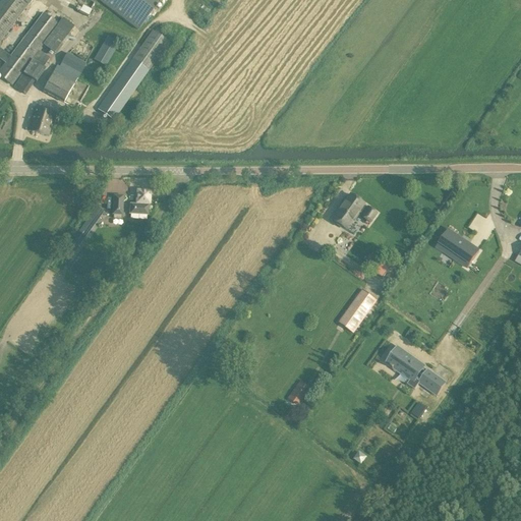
[(43,45),(58,24),(43,13),(10,56),(0,48),(0,42),(29,4),(22,0),(0,0),(0,1),(0,59),(5,63),(0,69),(0,75),(11,87),(22,73),(23,73),(13,88),(25,96),(35,81),(37,82),(46,69),(44,67),(50,59),(39,51),(43,45)]
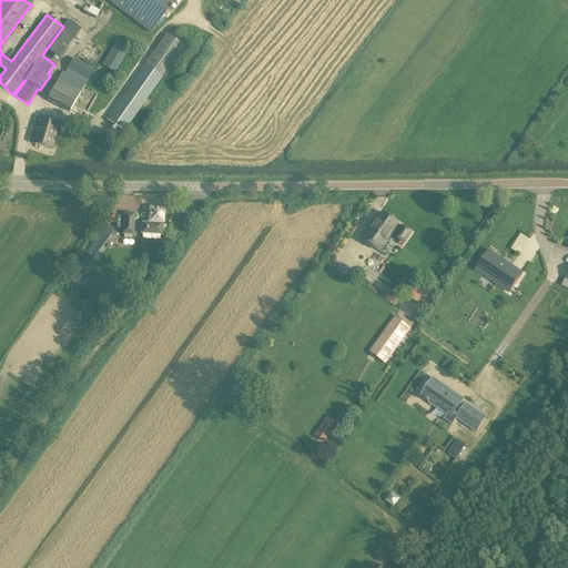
[(24,0),(31,4),(34,0),(107,0),(150,33),(175,0),(24,0)]
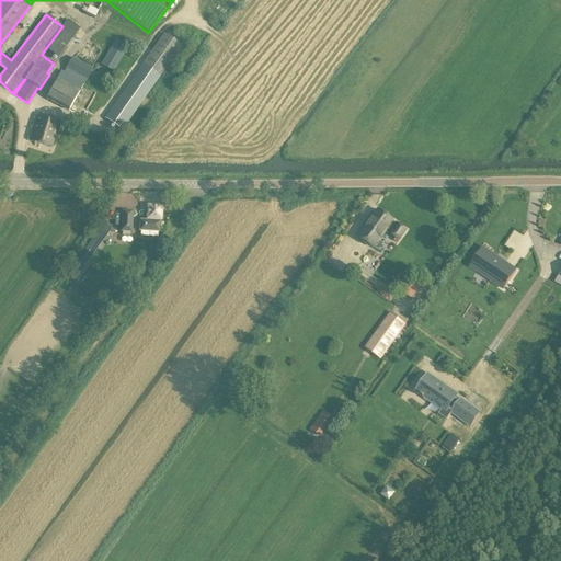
[(94,19),(99,11),(90,7),(86,14),(94,19)]
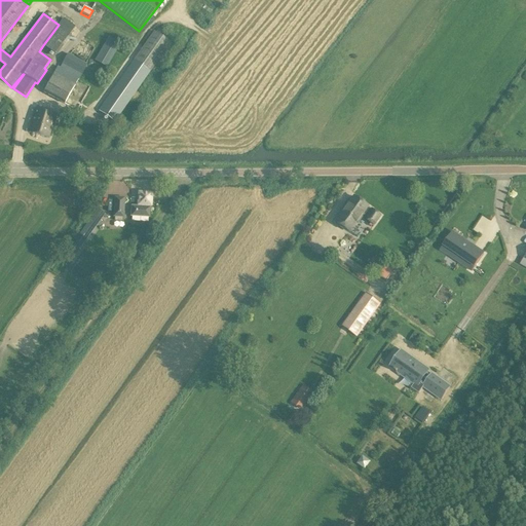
[(64,20),(60,26),(70,34),(75,28),(64,20)]
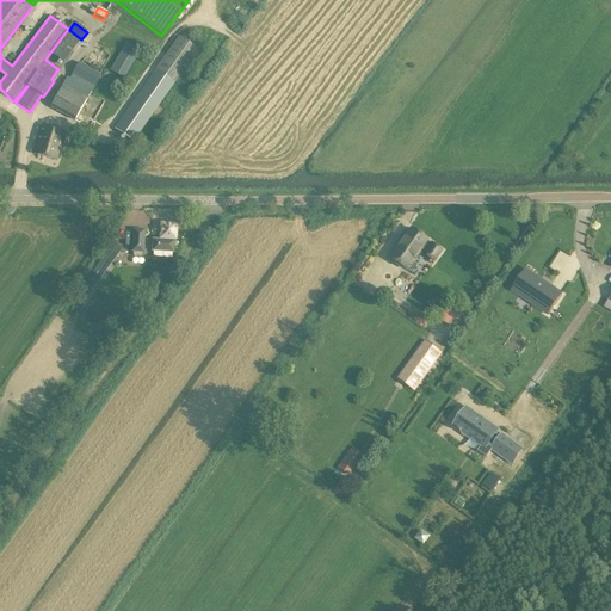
[(69,30),(68,29),(50,53),(65,63),(81,39),(69,30)]
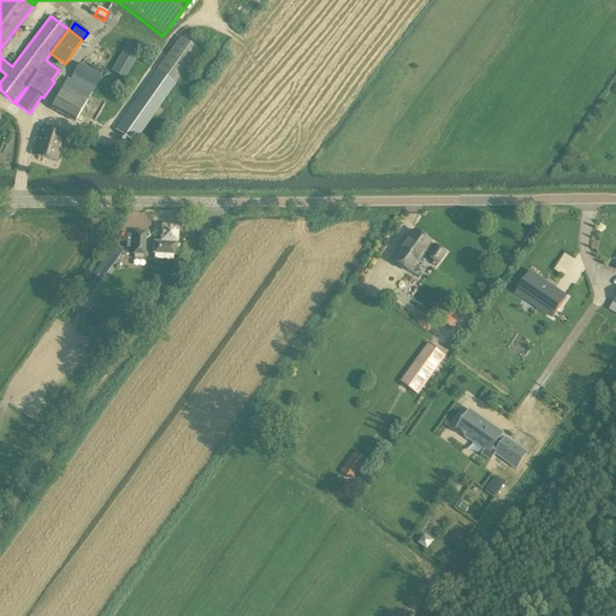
[(158,71),(116,131),(134,142),(175,84),(176,84),(199,51),(181,37),(157,71),(158,71)]
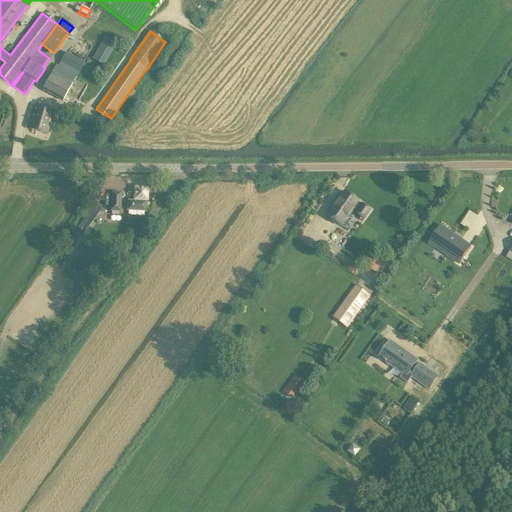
[(108,59),(118,43),(106,35),(92,59),(104,66),(108,59)]
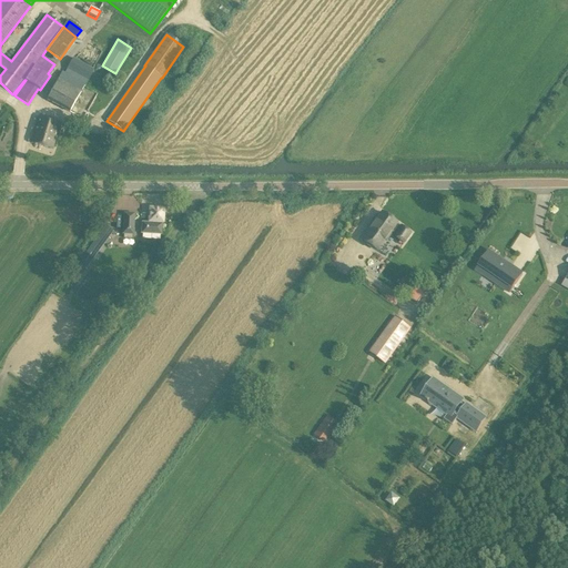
[(62,71),(47,100),(69,113),(84,85),(85,87),(94,70),(73,58),(64,73),(62,71)]
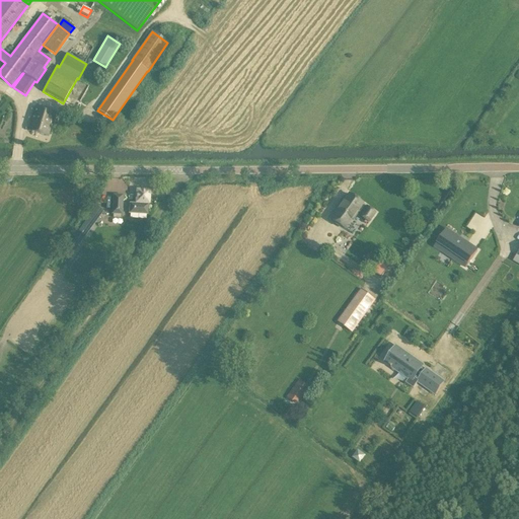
[(55,113),(35,106),(28,131),(48,137),(55,113)]
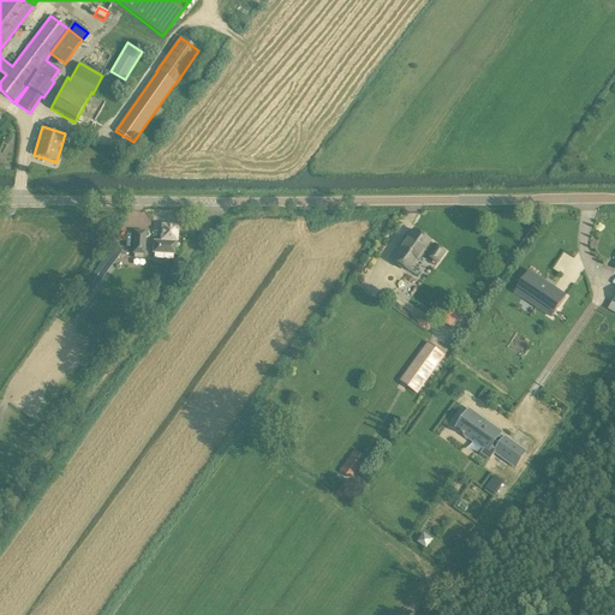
[(153,254),(174,256),(175,242),(177,227),(162,226),(161,242),(154,242),(153,254)]
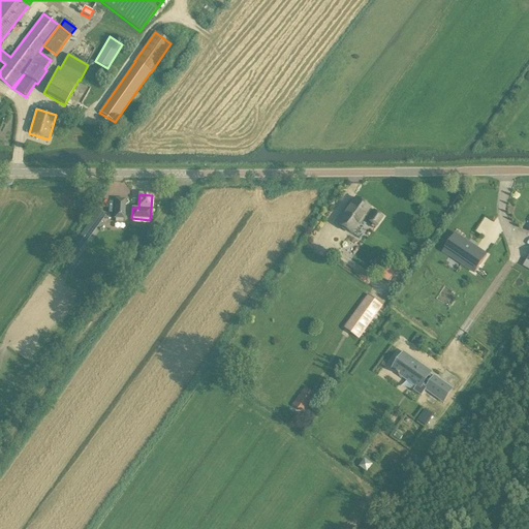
[(114,219),(124,220),(125,199),(116,198),(116,200),(112,199),(111,208),(106,208),(105,216),(114,217),(114,219)]
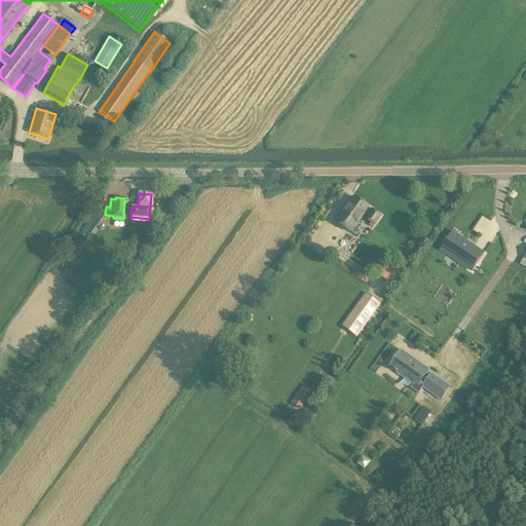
[(335,223),(348,232),(349,233),(357,224),(357,225),(363,217),(365,218),(364,219),(373,225),(379,216),(372,210),(372,211),(367,208),(367,207),(352,197),(335,223)]
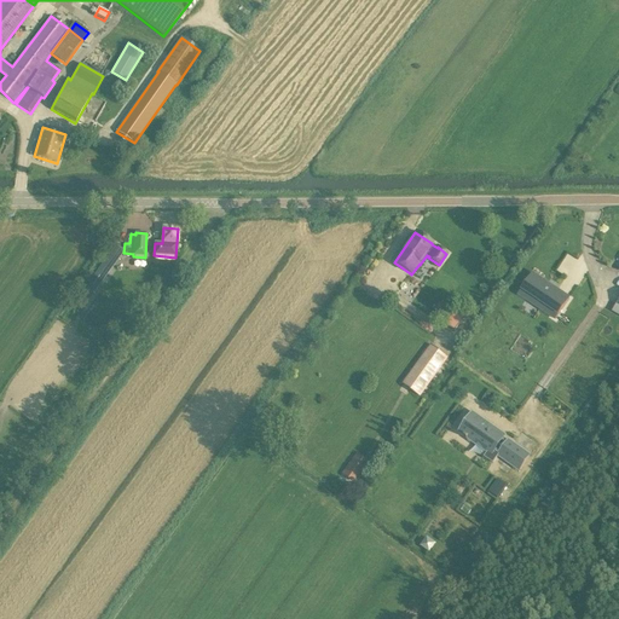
[(111,250),(93,276),(103,282),(120,258),(111,250)]
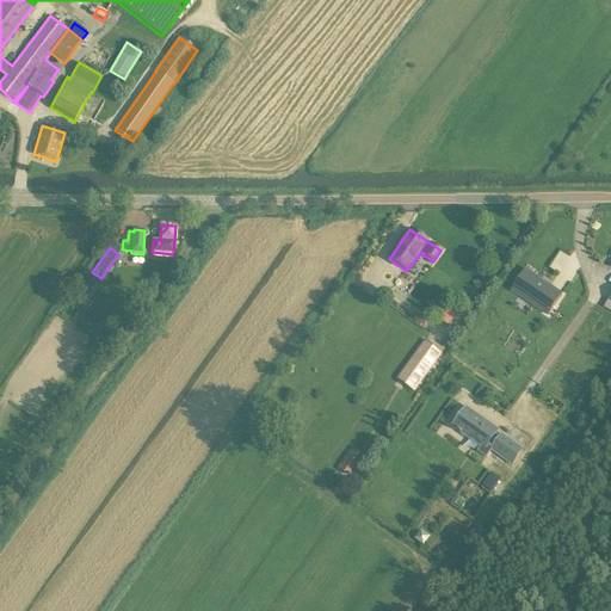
[(525,270),(511,290),(512,290),(519,295),(523,291),(529,295),(525,300),(548,315),(562,295),(547,284),(545,285),(539,282),(541,281),(525,270)]
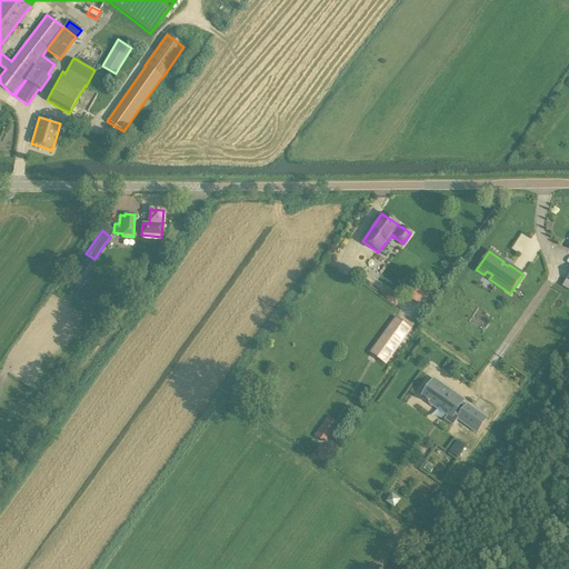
[(369,352),(386,365),(412,329),(395,317),(369,352)]
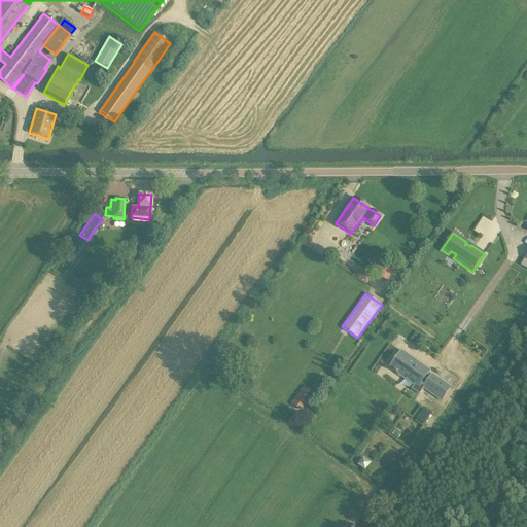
[(417,364),(411,360),(410,358),(401,352),(390,367),(395,371),(394,372),(397,374),(397,373),(402,377),(405,375),(416,383),(412,389),(419,394),(424,388),(442,400),(450,388),(428,373),(429,372),(418,362),(417,364)]
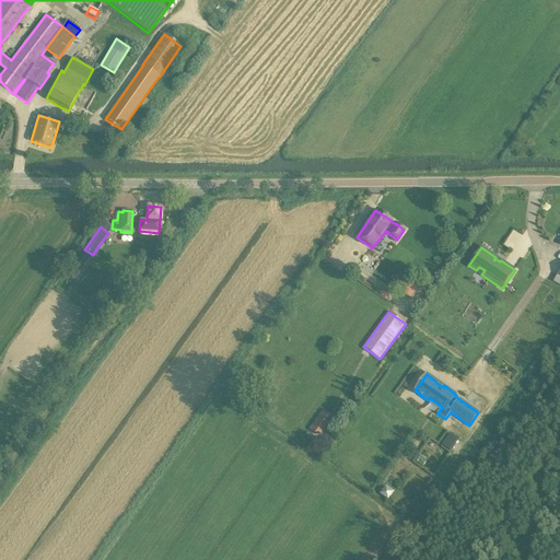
[(310,429),(321,436),(334,418),(323,410),(310,429)]
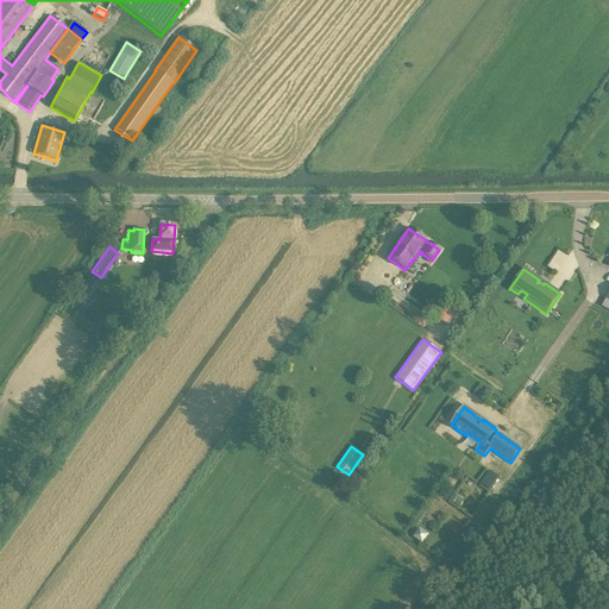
[(488,470),(479,483),(489,489),(497,477),(488,470)]
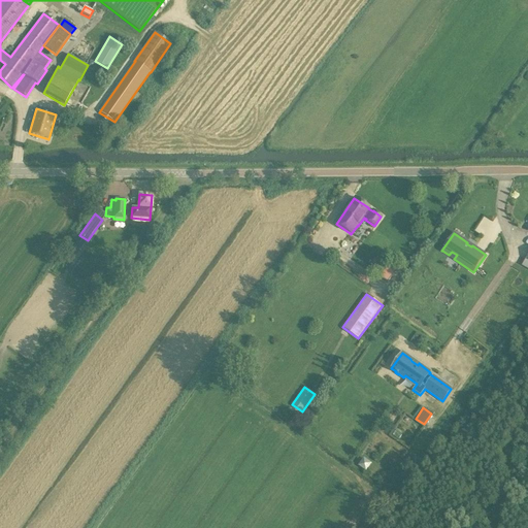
[(358,467),(367,470),(370,461),(361,458),(358,467)]
